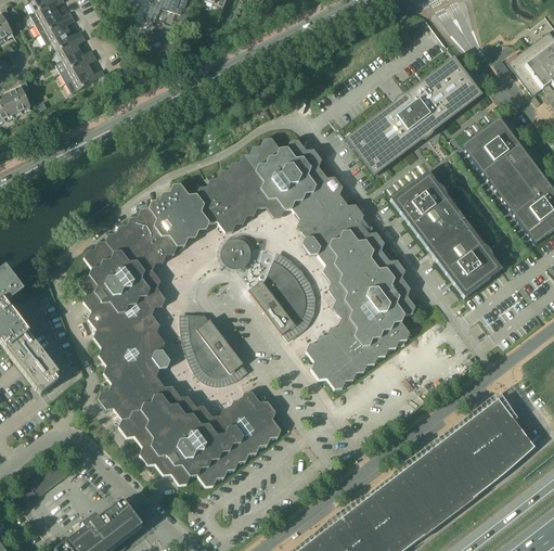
[(30,1),(36,10),(53,0),(26,0),(27,2),(30,1)]
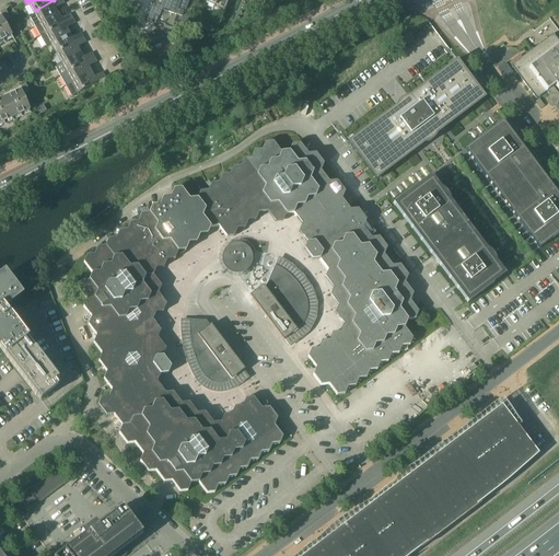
[(31,13),(36,23),(60,10),(57,4),(66,0),(54,0),(36,10),(31,13)]
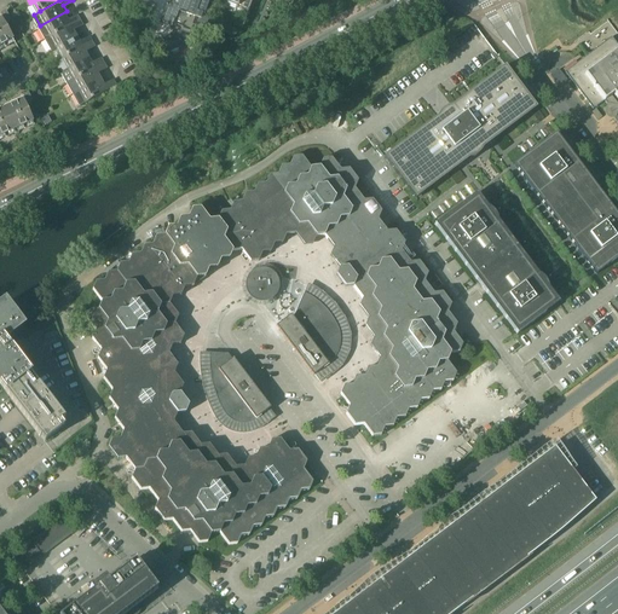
[(172,21),(173,21),(174,18),(190,23),(204,28),(211,13),(209,11),(206,10),(209,0),(174,0),(173,3),(171,1),(167,3),(162,13),(165,17),(172,19),(172,21)]
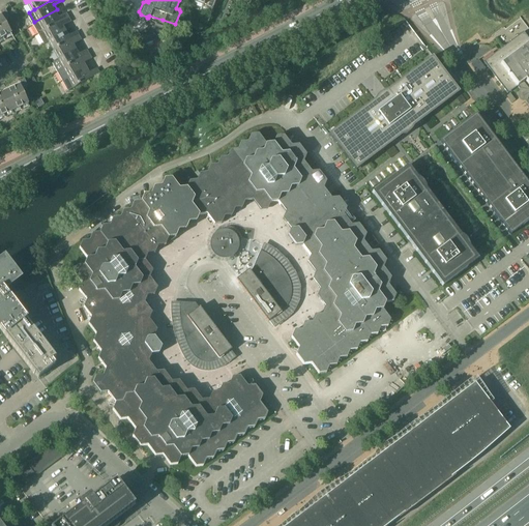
[(34,22),(39,31),(70,13),(67,10),(60,15),(57,9),(34,22)]
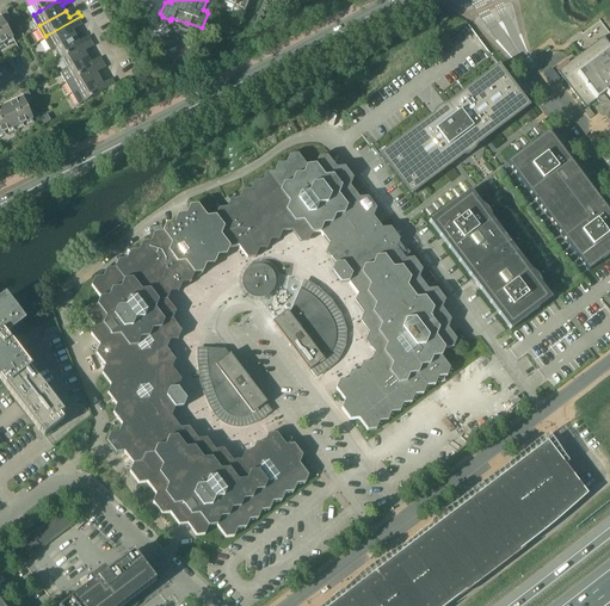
[(0,42),(14,33),(2,13),(0,13),(0,42)]
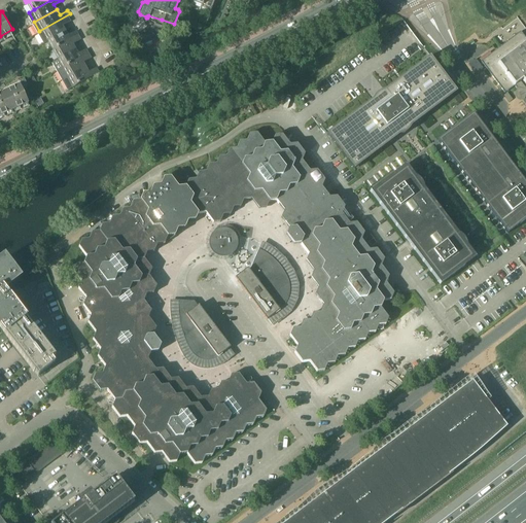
[(49,37),(67,28),(64,23),(72,19),(70,13),(39,31),(44,40),(49,37)]
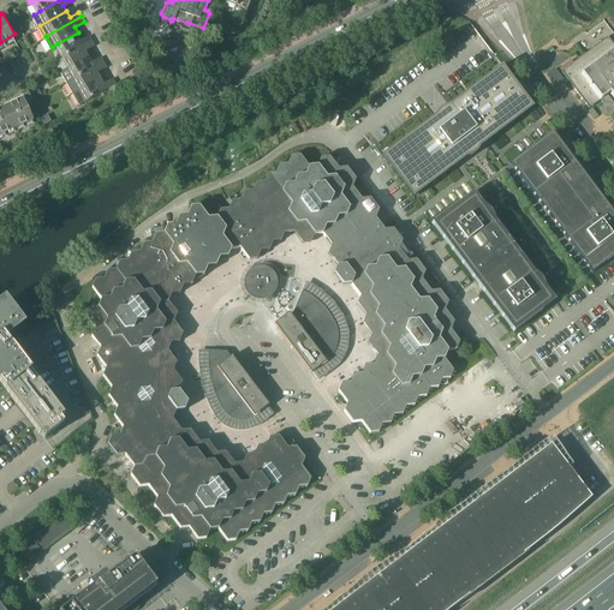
[(58,43),(64,54),(94,37),(90,33),(81,39),(78,33),(58,43)]
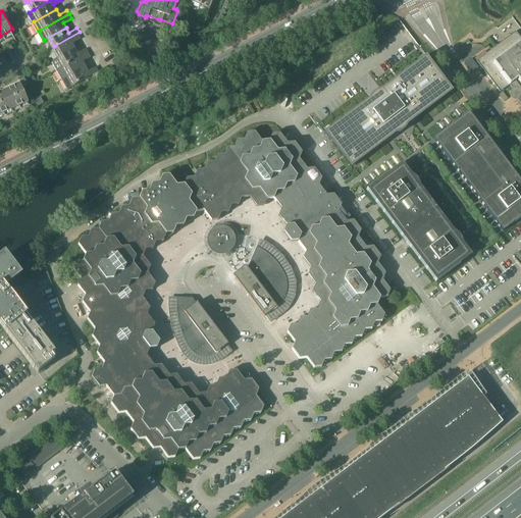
[(520,35),(516,29),(477,57),(501,89),(510,82),(512,84),(517,85),(518,81),(515,78),(518,75),(520,79),(520,35)]
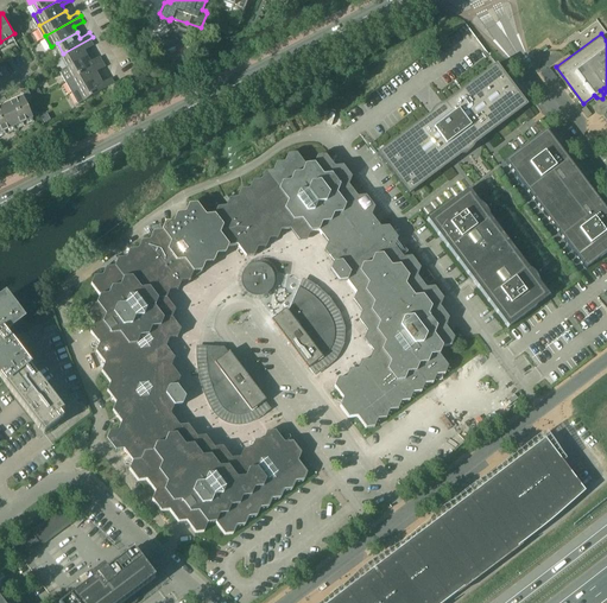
[(63,54),(69,63),(69,64),(89,54),(86,48),(95,42),(93,37),(63,54)]
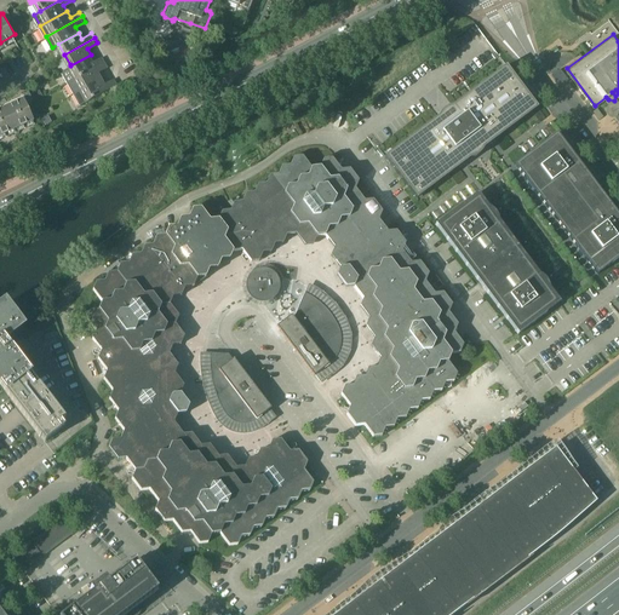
[(62,69),(69,80),(107,59),(103,55),(93,59),(91,55),(70,65),(70,64),(62,69)]
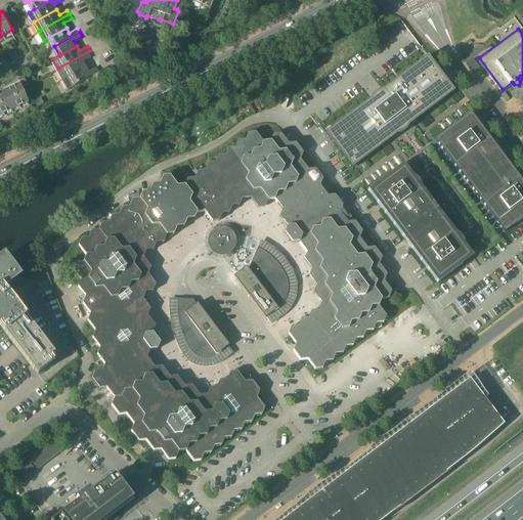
[(58,68),(63,77),(87,63),(84,59),(92,54),(90,50),(58,68)]
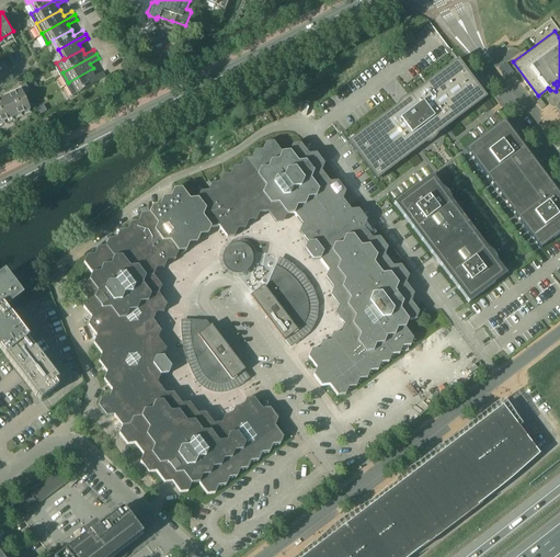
[(409,99),(406,101),(402,103),(399,104),(397,102),(397,103),(349,138),(351,141),(358,151),(362,156),(363,158),(368,165),(370,162),(378,173),(413,146),(424,138),(425,137),(426,135),(427,134),(430,132),(432,131),(434,129),(436,129),(483,93),(476,82),(478,81),(458,56),(410,92),(409,93),(411,95),(409,99)]
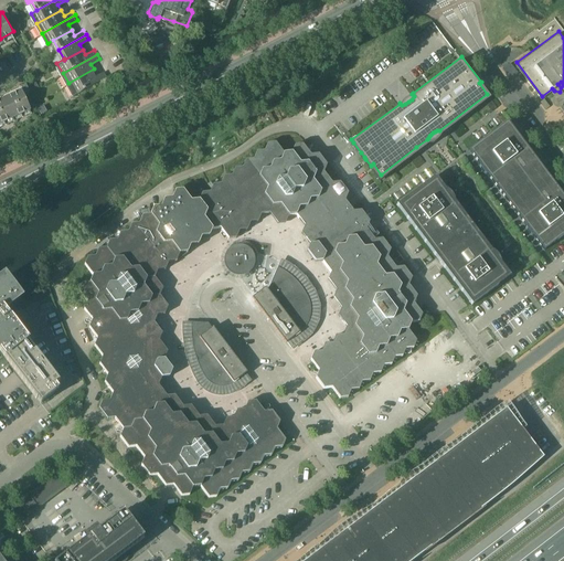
[(502,65),(510,76),(518,70),(510,60),(502,65)]
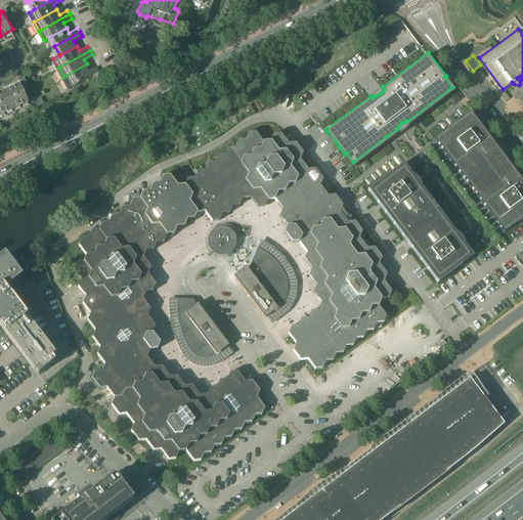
[(87,63),(63,77),(69,86),(100,69),(97,65),(89,69),(87,63)]
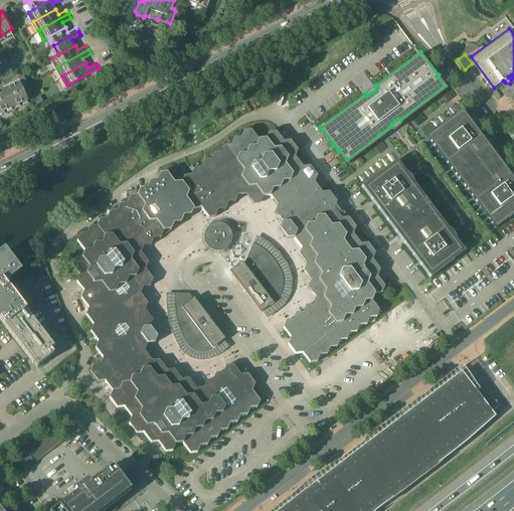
[(33,71),(27,74),(30,81),(36,77),(33,71)]
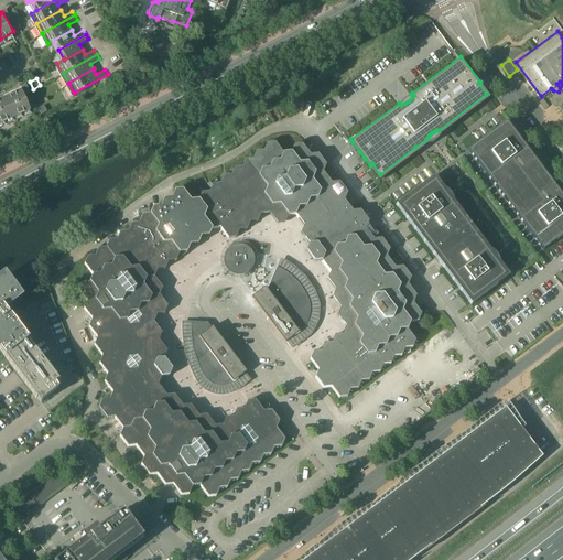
[(0,120),(32,107),(24,90),(22,87),(19,88),(18,86),(9,90),(10,93),(1,97),(0,95),(0,94),(0,120)]
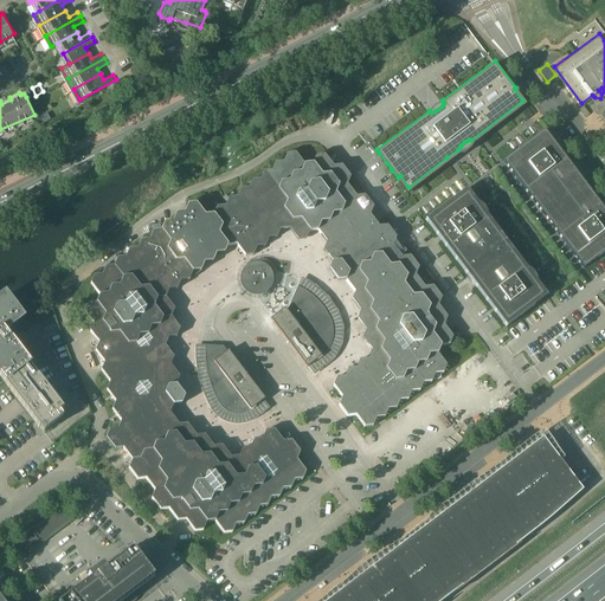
[(288,112),(295,125),(300,122),(293,109),(288,112)]
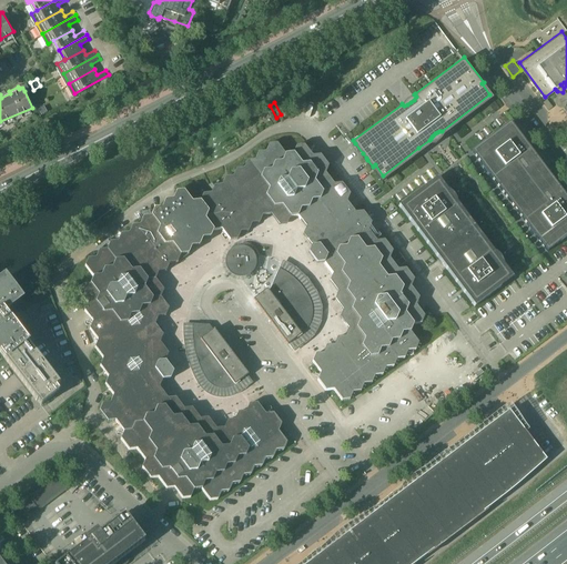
[(487,140),(476,149),(484,160),(486,160),(487,161),(488,162),(490,164),(492,167),(493,168),(493,171),(494,172),(532,221),(533,221),(534,222),(536,224),(538,227),(539,230),(540,232),(540,233),(549,244),(559,237),(562,239),(566,233),(566,193),(546,165),(544,161),(510,118),(508,120),(506,122),(499,127),(485,138),(487,140)]
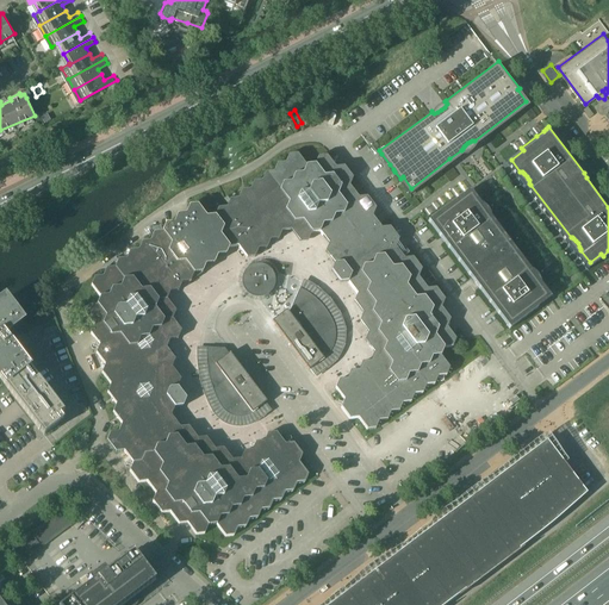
[(429,285),(420,274),(423,266),(414,254),(405,255),(397,243),(401,235),(391,223),(383,224),(374,212),(377,205),(368,193),(360,194),(350,182),(354,174),(346,162),(336,163),(328,151),(319,153),(316,161),(308,162),(299,150),(290,150),(287,158),(279,160),(275,168),(267,168),(263,176),(255,178),(252,186),(243,186),(240,194),(231,195),(228,204),(219,204),(216,211),(207,212),(198,201),(190,203),(187,211),(179,211),(175,218),(167,219),(163,228),(155,229),(151,236),(143,237),(140,245),(131,245),(128,254),(119,255),(116,263),(107,263),(104,272),(95,273),(92,281),(101,293),(98,300),(89,301),(86,310),(94,322),(92,329),(100,341),(97,349),(106,361),(103,368),(111,381),(109,388),(117,400),(113,409),(123,420),(119,428),(111,429),(107,437),(117,448),(125,448),(134,460),(130,468),(140,479),(148,479),(156,490),(154,498),(162,510),(171,509),(180,521),(188,519),(197,531),(205,530),(209,523),(217,522),(227,532),(235,531),(238,524),(247,523),(250,516),(259,515),(262,506),(271,505),(273,498),(281,497),(285,488),(293,488),(297,480),(305,479),(309,471),(300,459),(304,451),(294,440),(286,441),(278,429),(268,430),(266,437),(256,438),(254,447),(246,447),(242,455),(234,456),(230,465),(222,465),(212,453),(204,454),(196,442),(199,435),(190,423),(181,424),(172,412),(175,404),(167,392),(171,385),(179,384),(182,375),(173,363),(176,355),(167,344),(171,336),(162,324),(165,316),(156,305),(160,297),(168,295),(172,287),(180,286),(184,279),(200,276),(206,261),(216,260),(218,253),(227,251),(230,243),(238,242),(248,254),(256,253),(260,245),(268,244),(272,236),(280,235),(284,228),(292,226),(293,224),(294,226),(305,224),(306,222),(312,229),(321,229),(330,239),(327,248),(335,260),(343,259),(353,270),(349,278),(359,291),(355,298),(364,310),(360,318),(370,330),(378,329),(386,341),(384,348),(374,349),(372,357),(364,359),(360,366),(352,367),(348,375),(340,376),(336,384),(346,395),(342,404),(350,416),(359,415),(368,426),(377,425),(380,417),(389,417),(392,409),(401,407),(404,399),(412,399),(416,391),(424,390),(427,381),(436,381),(439,373),(448,372),(451,365),(442,353),(446,344),(454,343),(458,336),(448,323),(452,316),(442,304),(446,295),(437,284),(429,285)]
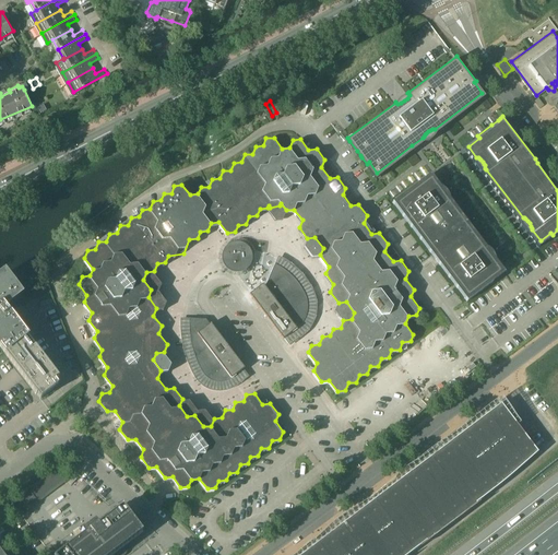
[(494,279),(493,276),(502,269),(495,258),(493,257),(490,255),(488,254),(487,250),(486,248),(485,247),(485,245),(449,198),(448,197),(446,196),(441,191),(440,189),(439,187),(439,185),(431,174),(420,182),(418,180),(393,199),(469,298),(494,279)]
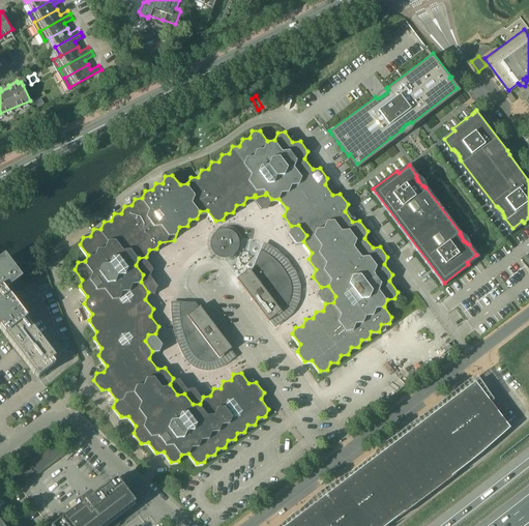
[(210,241),(210,242),(211,243),(211,244),(211,246),(212,247),(212,249),(213,250),(214,251),(215,252),(216,253),(217,253),(218,254),(219,255),(221,255),(222,255),(224,256),(225,256),(226,256),(229,255),(230,255),(232,254),(233,256),(237,253),(236,251),(237,250),(238,249),(238,247),(239,246),(239,245),(240,243),(240,242),(240,241),(240,240),(240,238),(240,237),(239,236),(239,235),(238,234),(238,232),(237,231),(236,231),(235,230),(234,229),(233,228),(232,227),(230,227),(228,226),(226,226),(225,226),(224,226),(223,226),(221,227),(218,227),(217,228),(216,229),(215,230),(214,230),(213,231),(213,232),(212,234),(211,235),(211,236),(211,237),(210,238),(210,239),(210,241)]
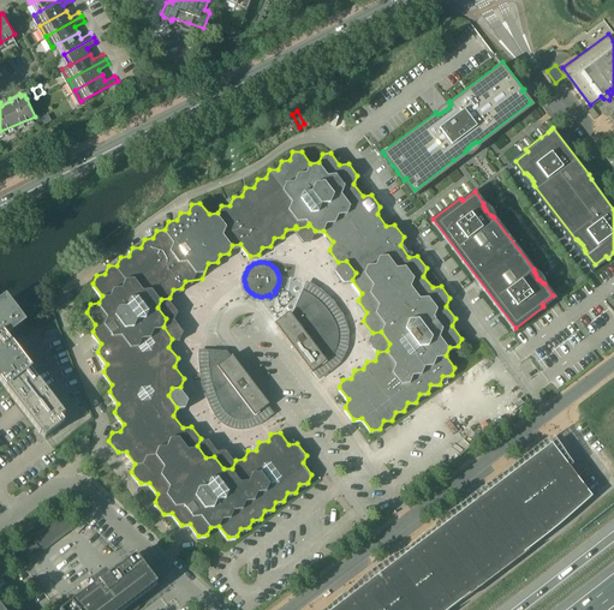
[(427,275),(434,285),(440,280),(433,270),(427,275)]
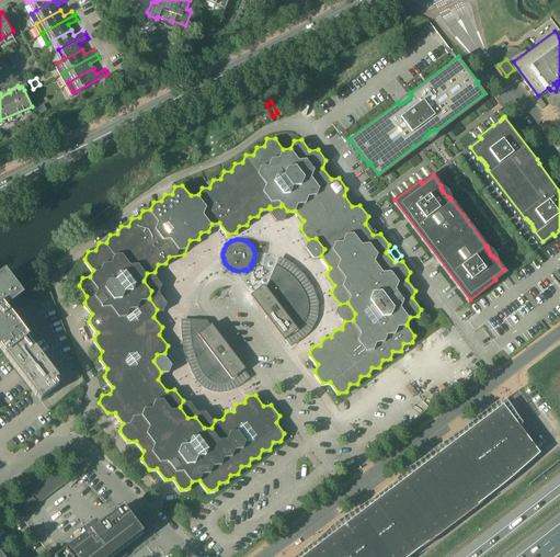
[(251,292),(261,305),(283,334),(284,333),(290,342),(303,332),(305,330),(307,328),(309,326),(311,322),(312,319),(313,316),(315,313),(316,309),(316,306),(316,303),(316,299),(316,296),(315,292),(311,286),(308,281),(305,275),(300,271),(296,266),(290,262),(285,259),(280,256),(266,284),(264,282),(251,292)]
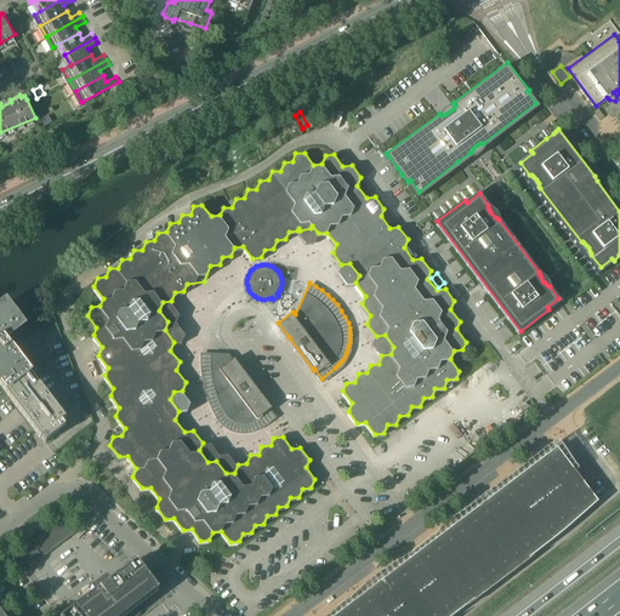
[(0,378),(41,433),(43,433),(46,438),(66,423),(62,418),(66,415),(11,343),(11,342),(6,335),(23,321),(6,297),(0,301),(0,378)]
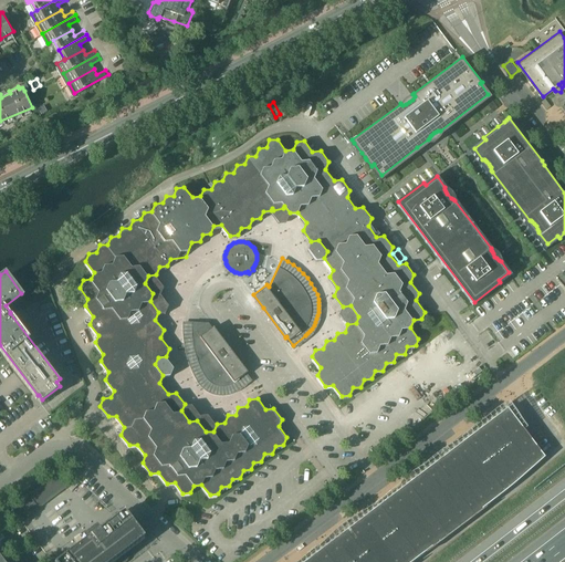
[(202,381),(205,383),(206,384),(208,385),(211,387),(213,388),(216,388),(219,389),(221,389),(223,389),(227,389),(229,389),(232,388),(234,387),(237,386),(239,385),(251,376),(244,367),(246,366),(217,328),(216,329),(209,320),(186,319),(186,329),(187,340),(189,350),(191,360),(196,370),(200,378),(202,381)]
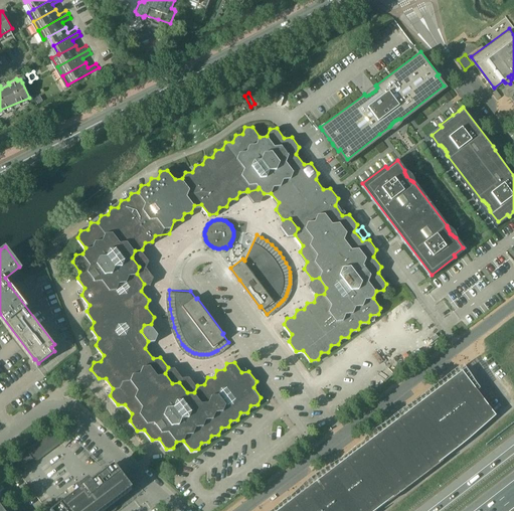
[(372,510),(447,455),(455,449),(464,442),(472,435),(501,408),(496,412),(476,386),(462,369),(449,379),(436,387),(430,392),(429,391),(427,391),(426,391),(425,392),(424,392),(423,393),(423,394),(423,395),(423,396),(424,396),(424,397),(423,398),(422,398),(410,407),(397,417),(383,428),(371,438),(333,467),(332,468),(319,476),(318,477),(307,487),(306,487),(293,496),(280,507),(274,510),(372,510)]
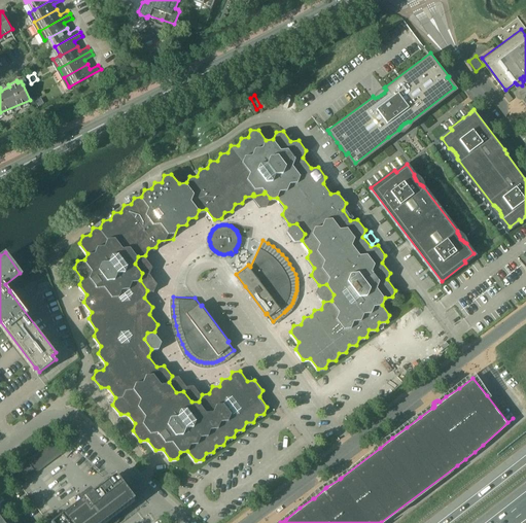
[(20,450),(23,455),(30,450),(26,445),(20,450)]
